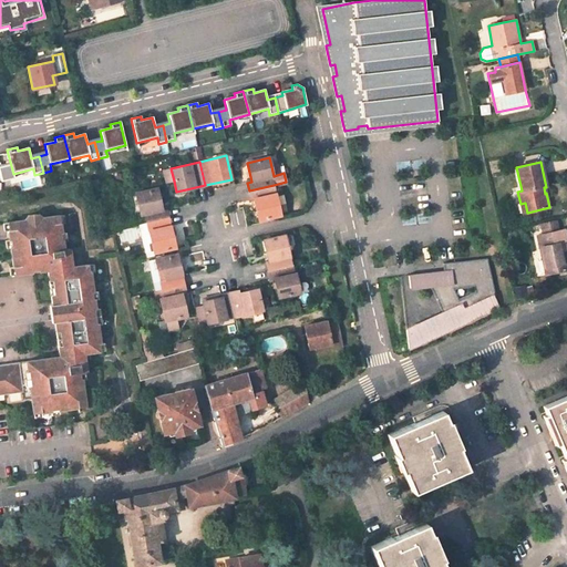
[(171,168),(164,169),(167,183),(174,181),(171,168)]
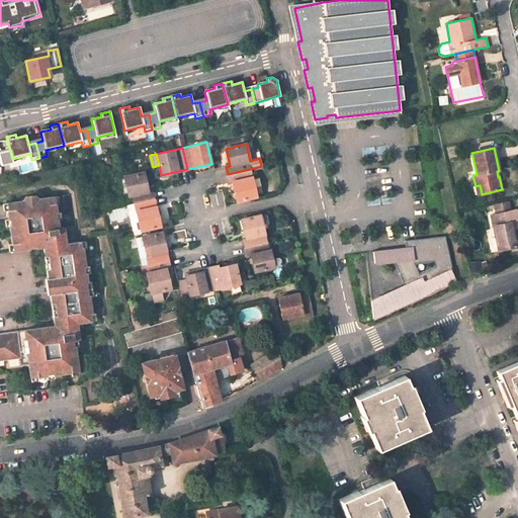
[(232,182),(237,201),(256,196),(250,169),(228,174),(229,183),(232,182)]
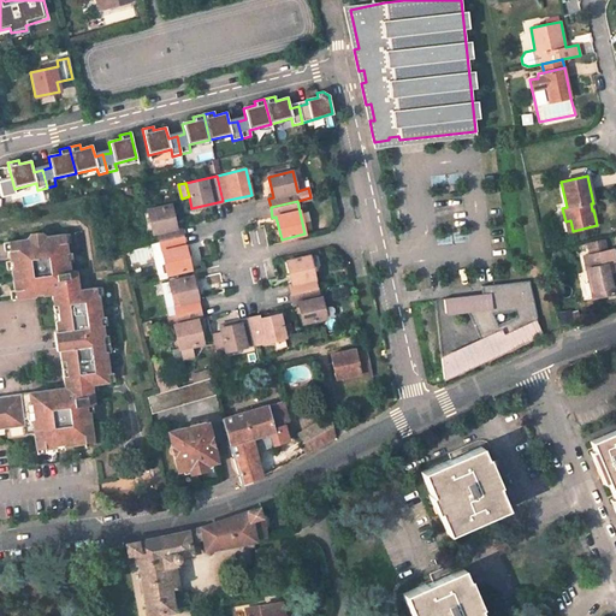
[(171,205),(148,211),(153,234),(158,232),(160,243),(183,237),(181,226),(177,227),(171,205)]
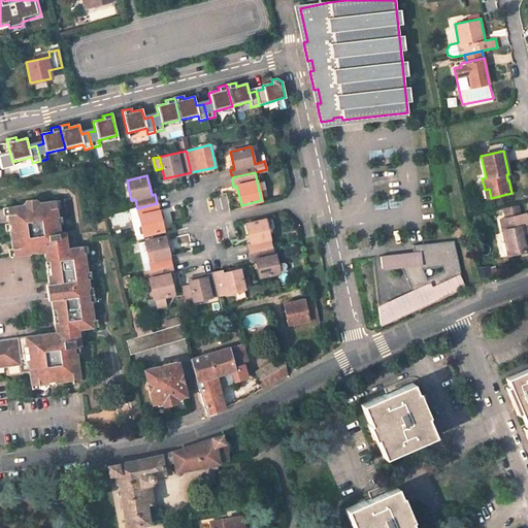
[(6,207),(12,256),(33,253),(45,252),(51,293),(56,332),(0,339),(0,367),(20,365),(21,370),(28,369),(31,384),(79,378),(74,347),(80,345),(78,330),(93,327),(83,244),(67,246),(65,232),(59,233),(54,200),(40,202),(35,199),(25,200),(23,204),(6,207)]
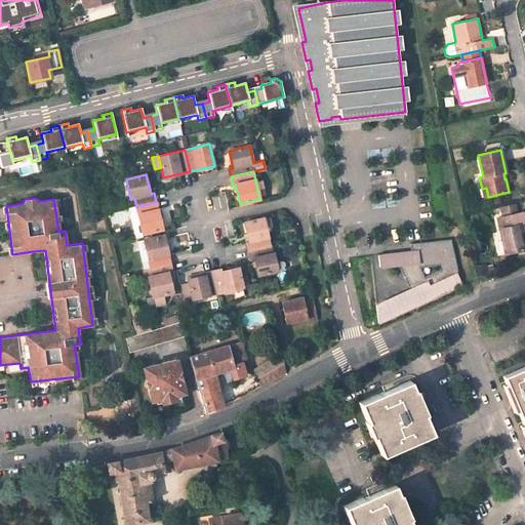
[(143,234),(162,229),(156,202),(136,207),(129,209),(134,234),(143,233),(143,234)]
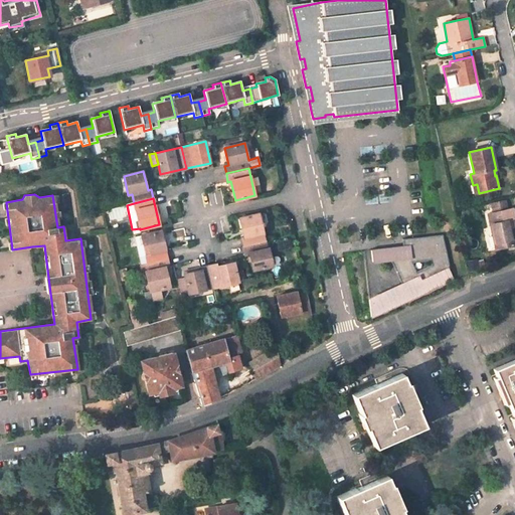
[(488,213),(496,248),(513,245),(509,228),(514,227),(514,226),(514,215),(513,208),(507,210),(505,199),(491,202),(493,212),(488,213)]
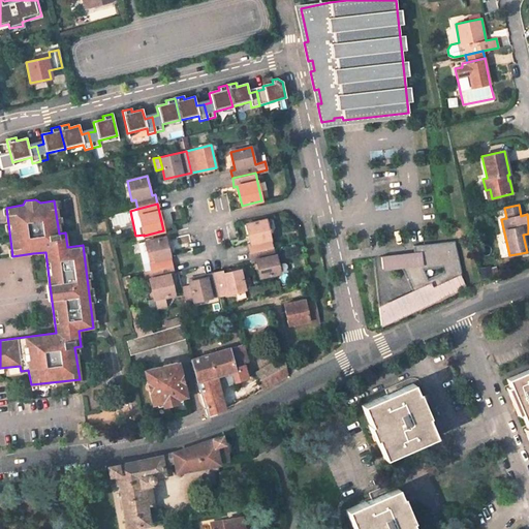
[(266,220),(246,224),(250,244),(247,245),(249,254),(272,248),(266,220)]
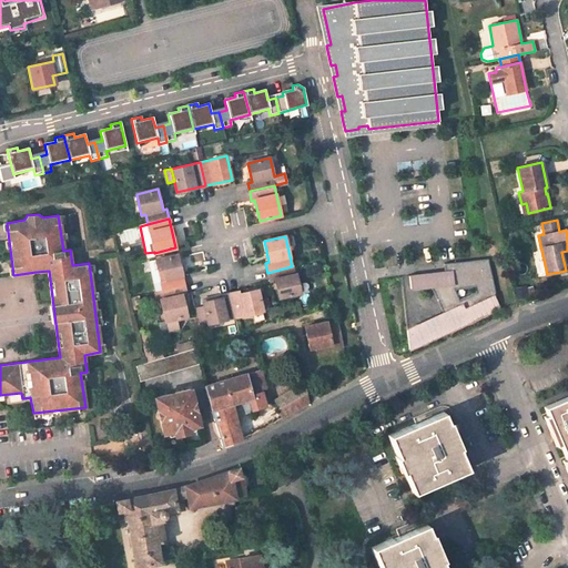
[(176,254),(149,261),(155,293),(184,286),(176,254)]
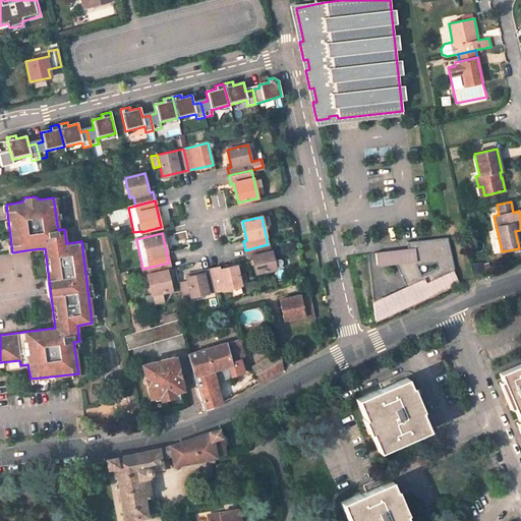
[(407,241),(407,248),(375,252),(377,264),(395,263),(406,287),(373,302),(375,322),(460,283),(455,272),(456,272),(448,237),(407,241)]
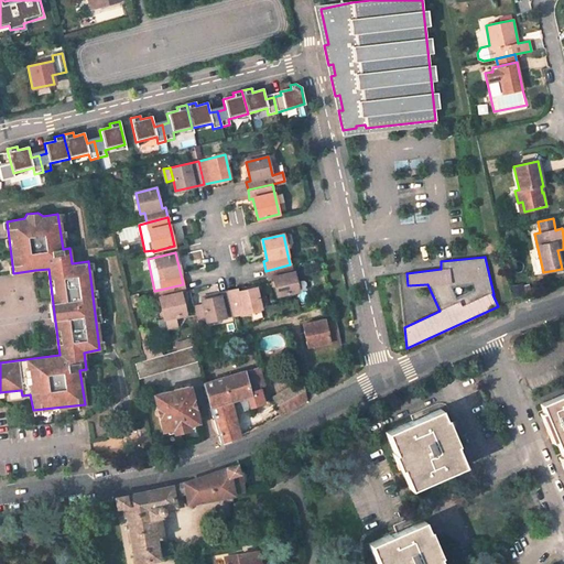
[(272,277),(277,296),(297,291),(293,271),(292,272),(290,264),(266,271),(267,278),(272,277)]
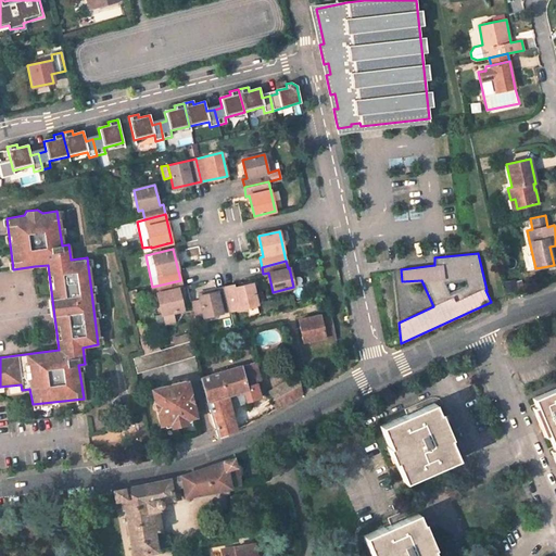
[(156,293),(162,314),(163,314),(173,312),(182,308),(178,289),(181,288),(180,280),(152,287),(151,287),(152,294),(156,293)]
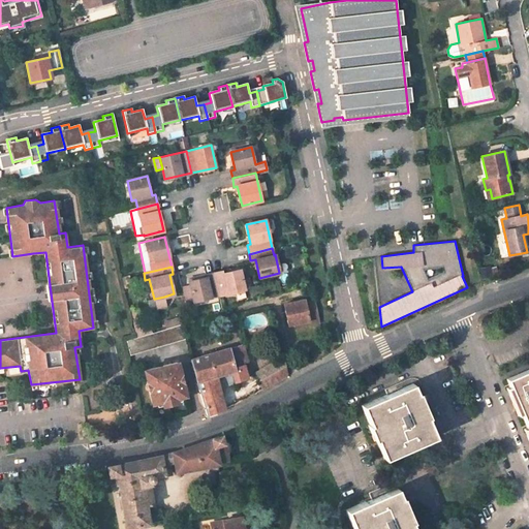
[(245,289),(240,270),(222,274),(221,271),(214,272),(219,296),(245,289)]
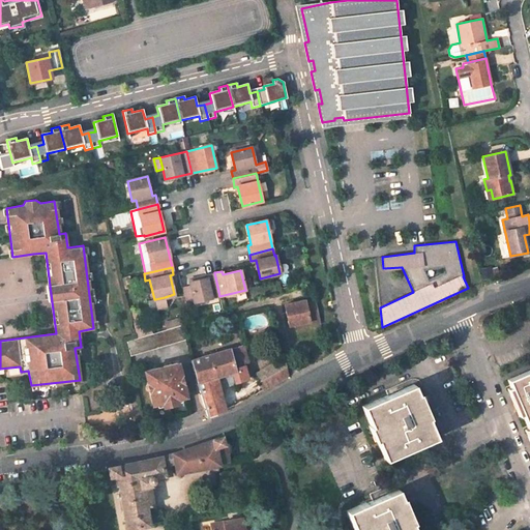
[(181,288),(184,303),(194,301),(194,302),(219,296),(214,272),(206,274),(207,277),(188,282),(189,286),(181,288)]
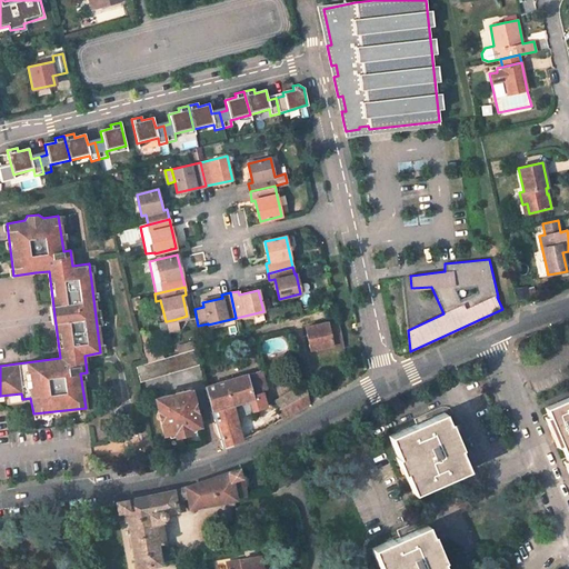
[(167,321),(169,330),(179,328),(177,319),(167,321)]
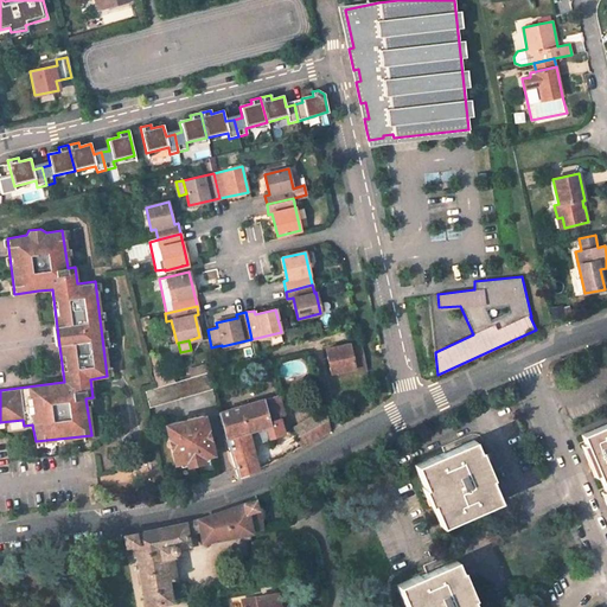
[(350,344),(326,349),(331,374),(343,370),(355,368),(356,372),(368,370),(363,350),(351,351),(350,346),(350,344)]
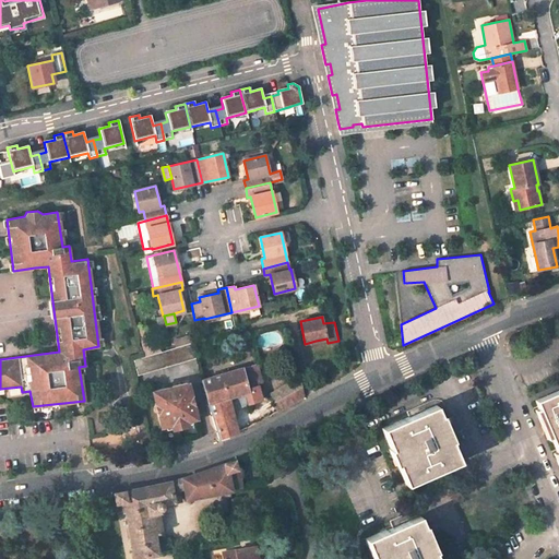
[(189,336),(174,341),(176,348),(190,344),(191,343),(189,336)]
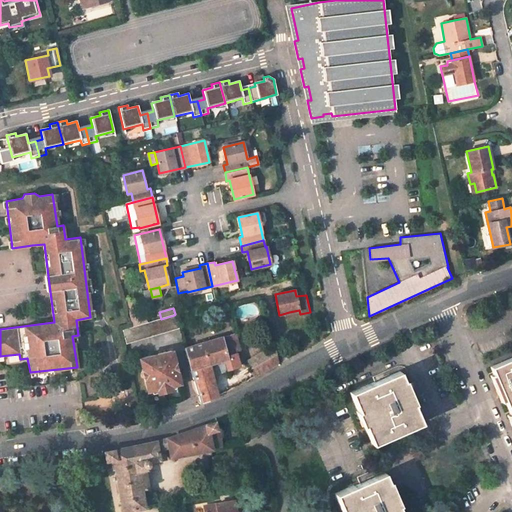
[(126,343),(178,328),(174,315),(161,319),(146,323),(132,327),(123,330),(126,343)]
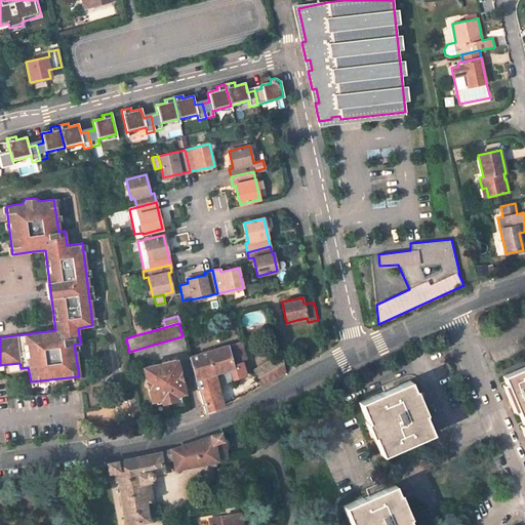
[(149,325),(133,329),(135,335),(150,331),(149,325)]
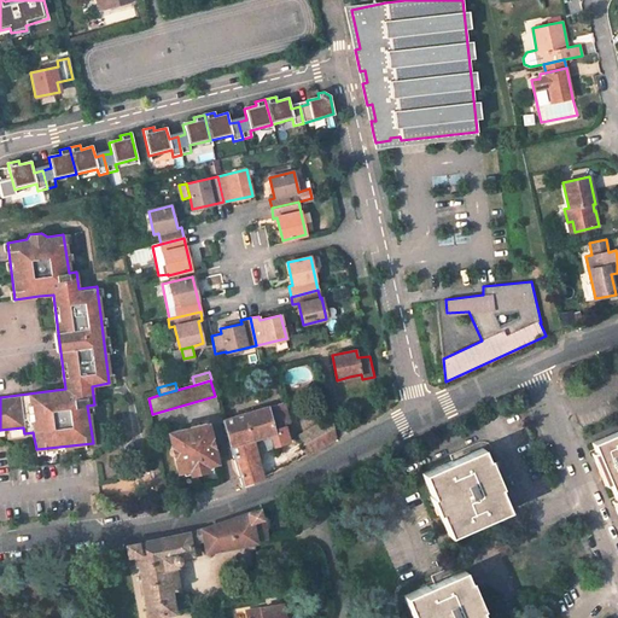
[(284,403),(223,421),(229,444),(231,444),(270,433),(275,432),(274,427),(281,425),(289,423),(284,403)]
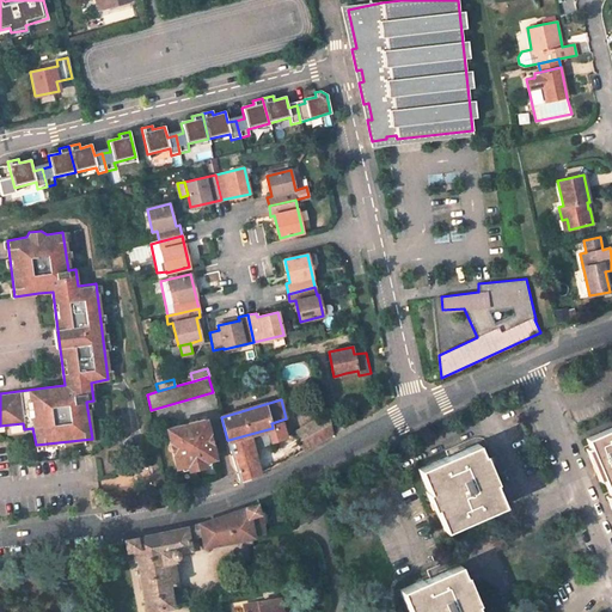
[(297,454),(331,435),(332,433),(328,414),(289,435),(292,440),(297,454)]
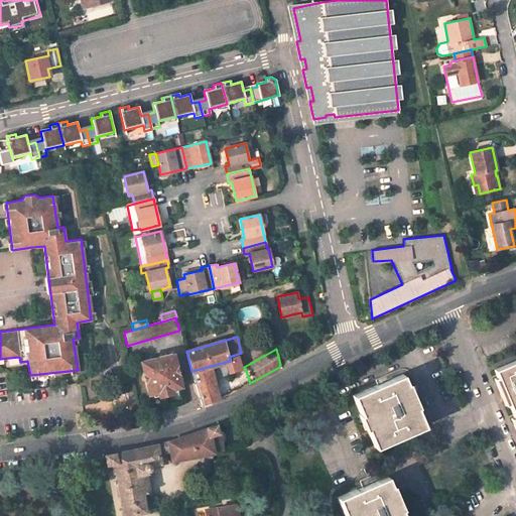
[(173,354),(140,362),(148,393),(180,386),(173,354)]
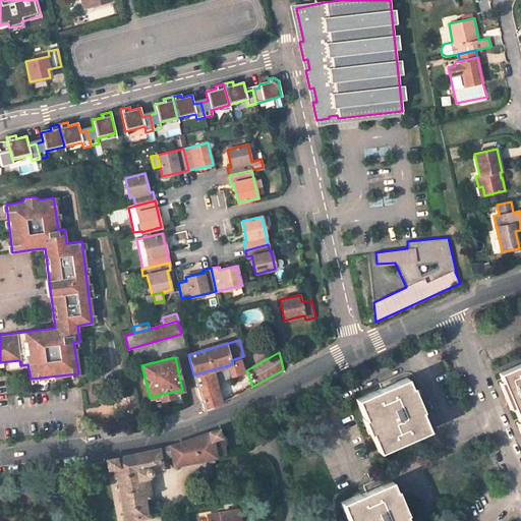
[(241,371),(237,358),(231,360),(232,364),(228,365),(229,370),(227,370),(228,375),(241,371)]
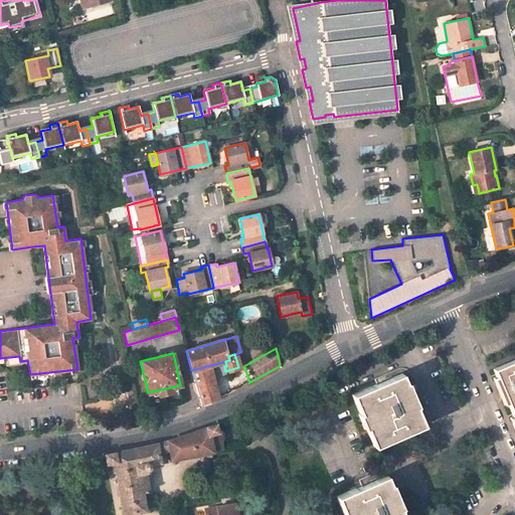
[(514,359),(493,369),(514,420),(514,359)]
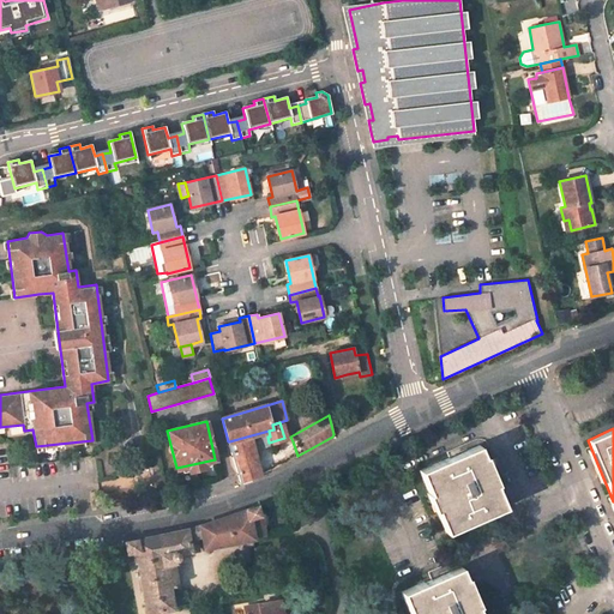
[(262,475),(252,441),(268,437),(270,437),(269,431),(229,441),(240,482),(262,475)]
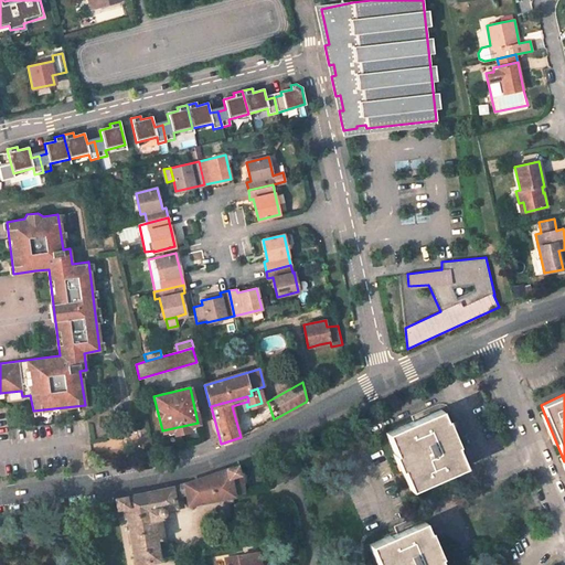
[(269,406),(254,414),(258,427),(274,419),(269,406)]
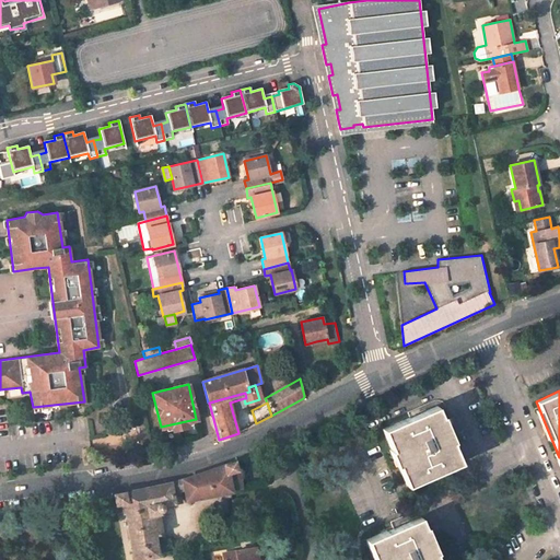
[(383,429),(392,450),(389,451),(396,465),(398,465),(407,485),(462,462),(453,442),(455,441),(443,416),(442,416),(436,406),(383,429)]
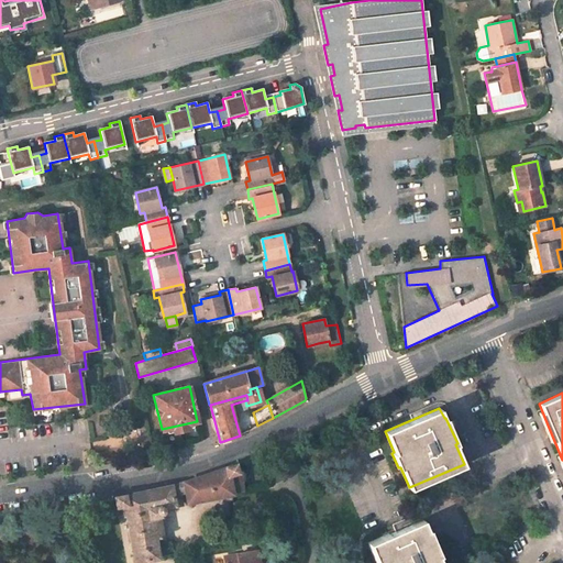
[(235,463),(227,467),(232,494),(242,490),(241,470),(238,470),(235,463)]
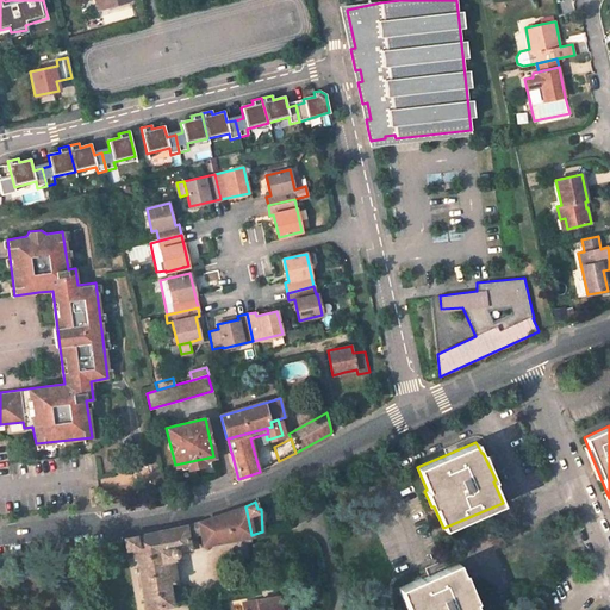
[(203,533),(204,543),(250,535),(251,535),(246,506),(199,522),(197,527),(198,531),(201,530),(203,533)]
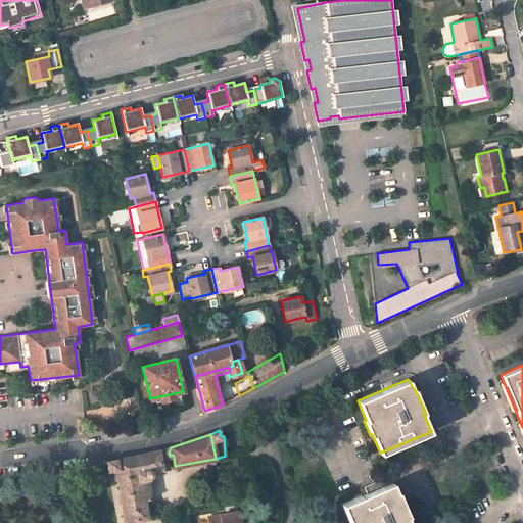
[(159,459),(160,461),(174,457),(173,455),(170,456),(169,452),(171,447),(164,448),(156,450),(160,452),(161,453),(162,457),(161,458),(159,459)]
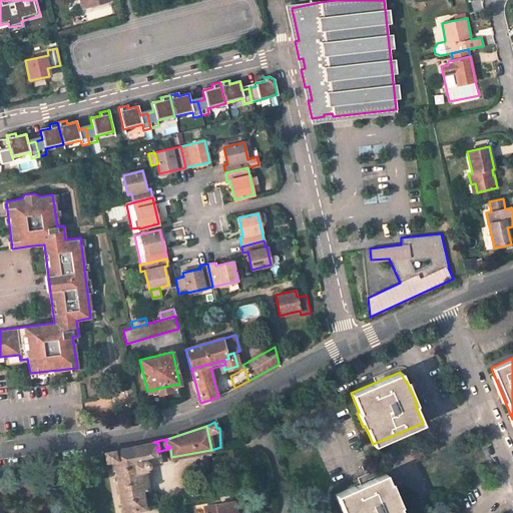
[(113,459),(123,512),(143,509),(143,507),(146,507),(143,490),(146,490),(142,470),(144,467),(149,466),(148,462),(157,460),(159,460),(157,452),(156,450),(158,449),(159,448),(158,444),(157,443),(153,442),(105,452),(106,454),(107,461),(113,459)]
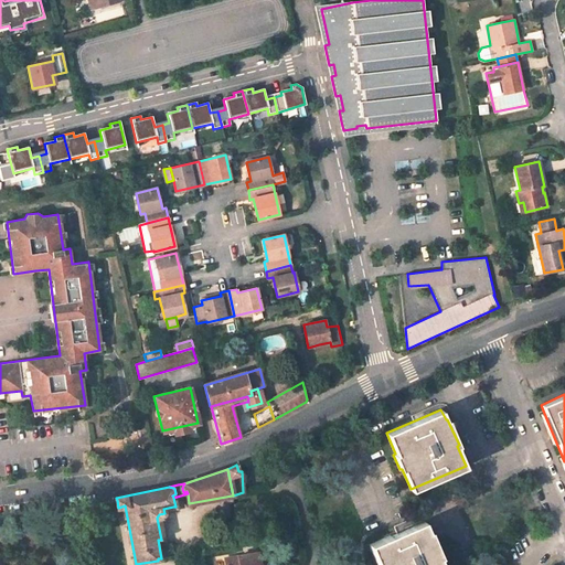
[(424,522),(370,545),(377,564),(441,564),(439,558),(441,557),(430,532),(428,533),(424,522)]
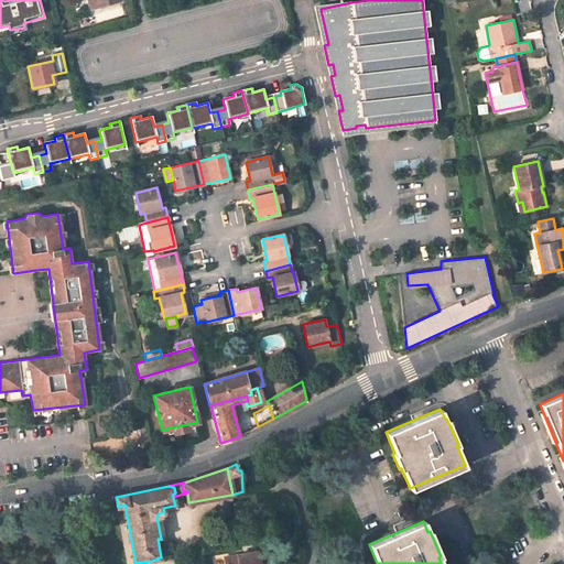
[(268,549),(225,557),(225,563),(259,563),(260,563),(271,561),(270,551),(268,549)]
